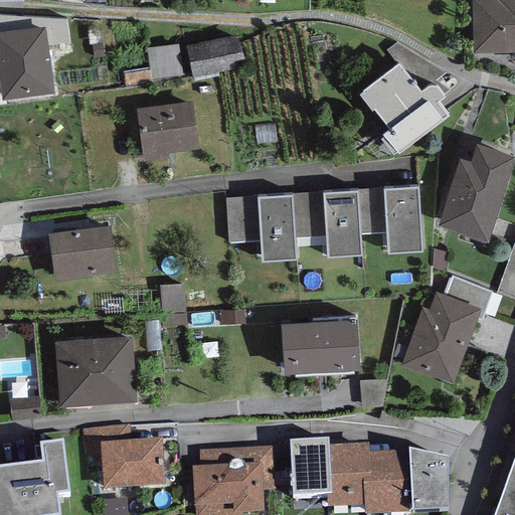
[(514,0),(473,0),(474,52),(514,51),(514,65),(514,0)]
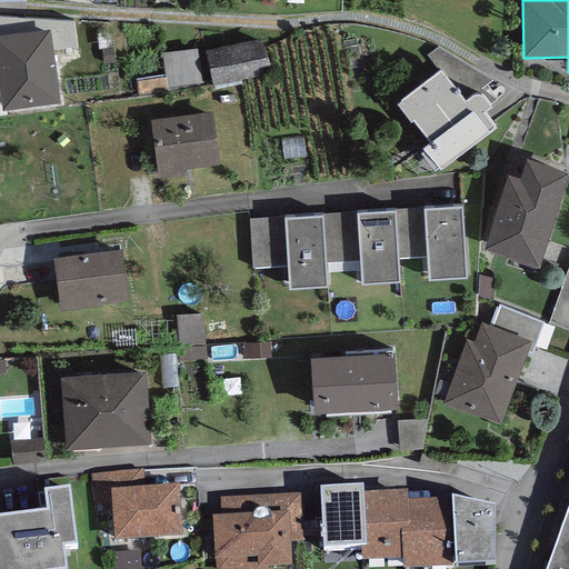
[(40,31),(0,36),(0,91),(2,110),(59,102),(51,43),(42,45),(40,31)]
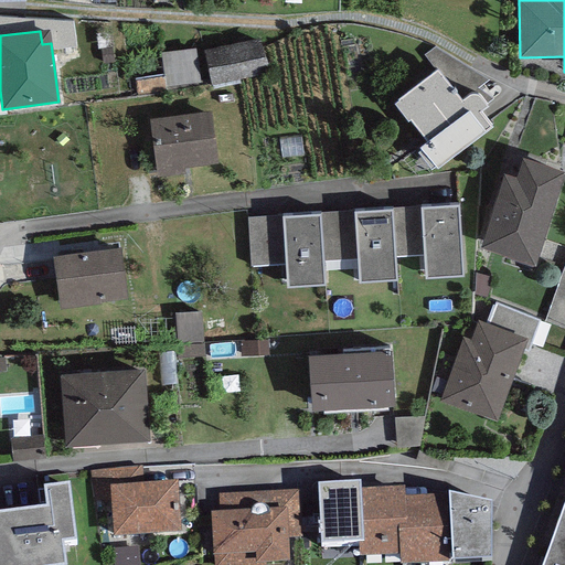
[(263,36),(204,50),(212,86),(263,76),(260,71),(269,68),(263,36)]
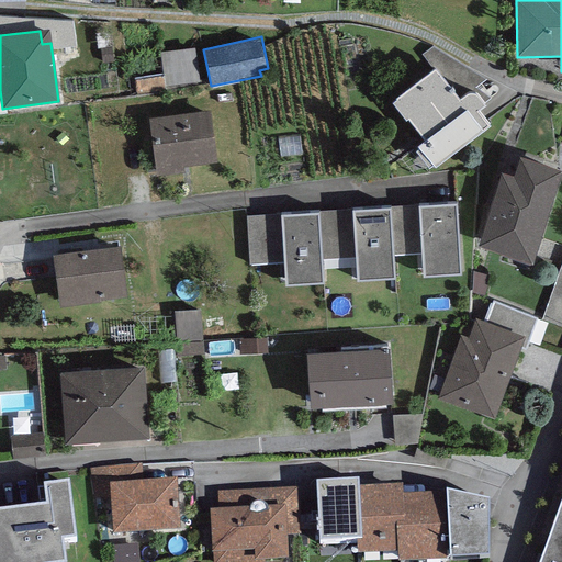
[(194,48),(161,54),(166,87),(200,82),(194,48)]
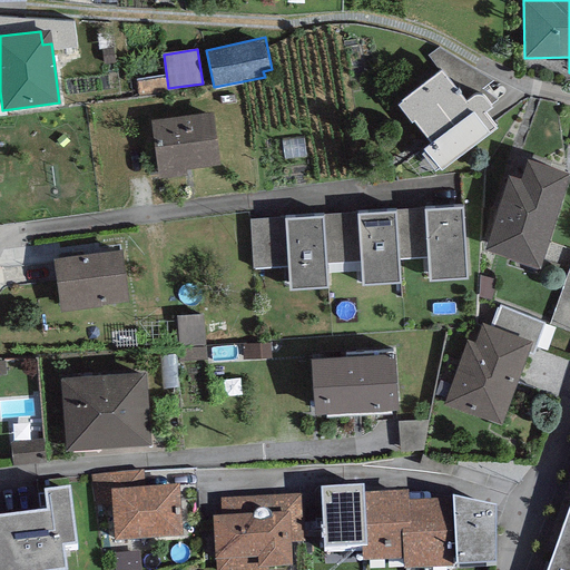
[(442,70),(399,105),(412,123),(414,120),(432,143),(424,148),(442,169),(497,128),(483,114),(492,109),(484,98),(481,96),(478,95),(473,97),(465,102),(442,70)]
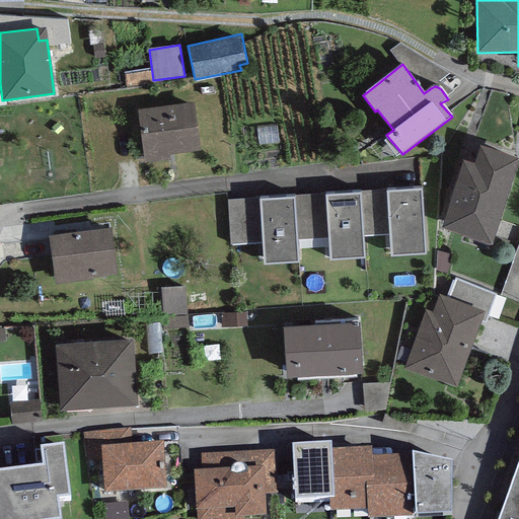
[(193,103),(138,109),(144,162),(169,159),(169,154),(199,150),(193,103)]
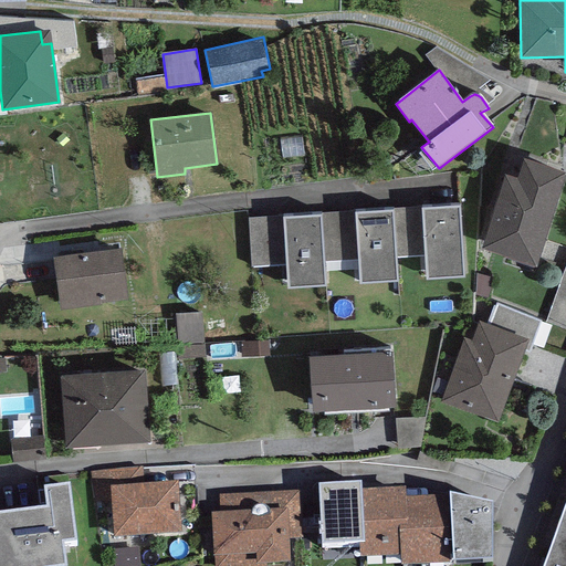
[(565,174),(565,173),(523,159),(516,178),(505,175),(479,248),(536,266),(565,174)]
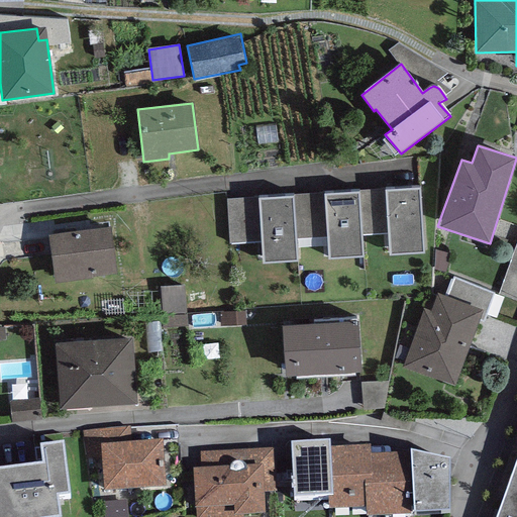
[(420,187),(385,189),(388,232),(389,254),(424,252),(420,187)]
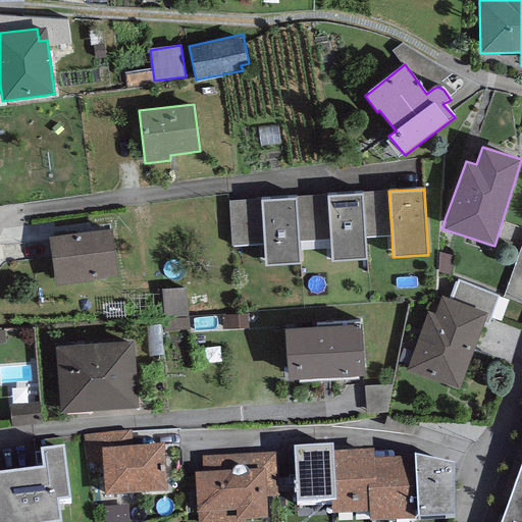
[(392,235),(388,191),(362,193),(365,237),(392,235)]
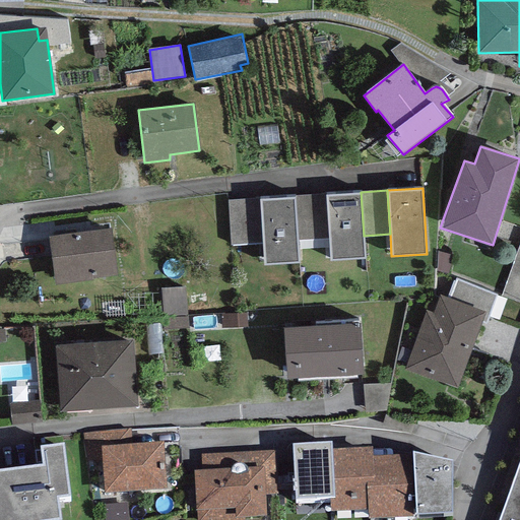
[(361,192),(326,194),(328,239),(329,260),(365,258),(364,236),(361,192)]
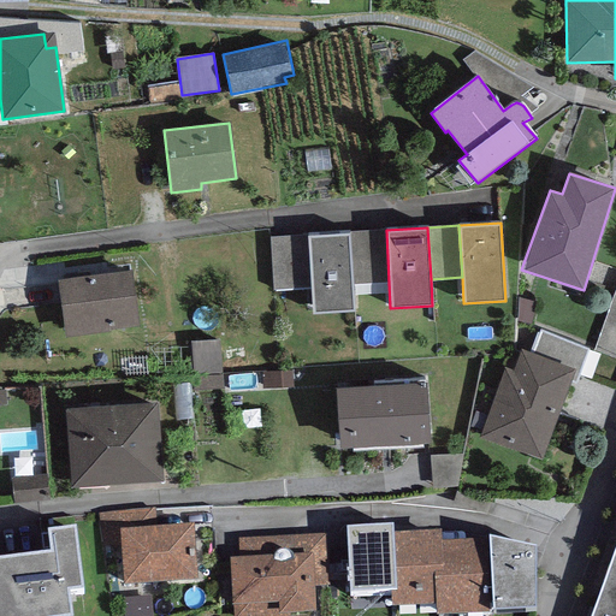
[(386,230),(349,232),(353,284),(389,283),(386,230)]
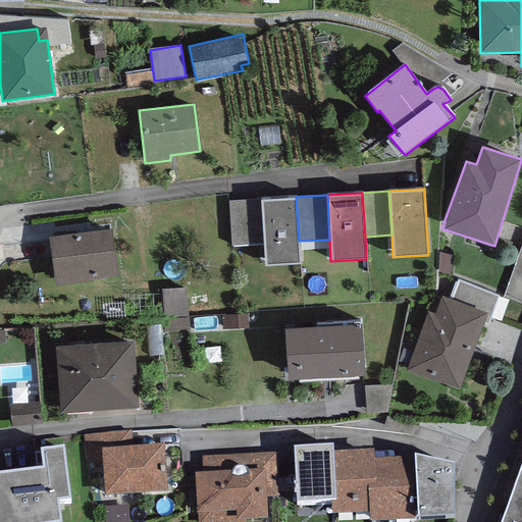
[(296,197),(261,199),(263,244),(264,265),(300,263),(299,241),(296,197)]
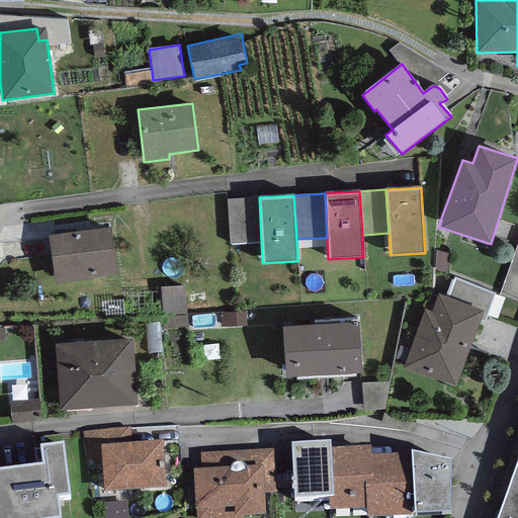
[(261,242),(259,197),(227,199),(230,244),(261,242)]
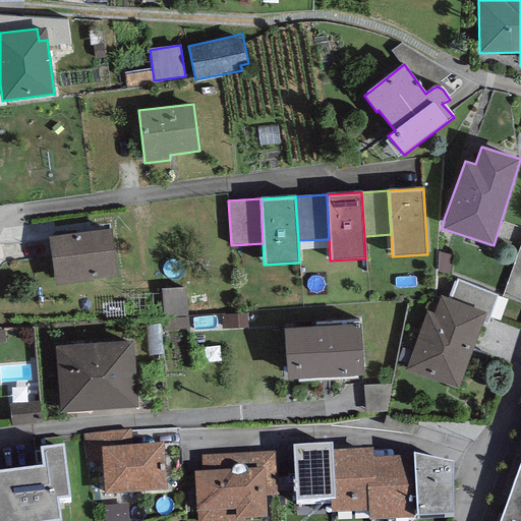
[(111,229),(49,237),(56,285),(94,281),(93,278),(117,275),(111,229)]
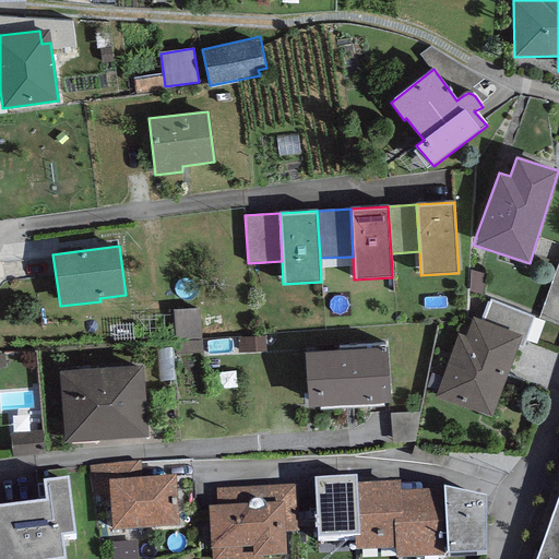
[(558,262),(540,318),(558,324),(558,262)]
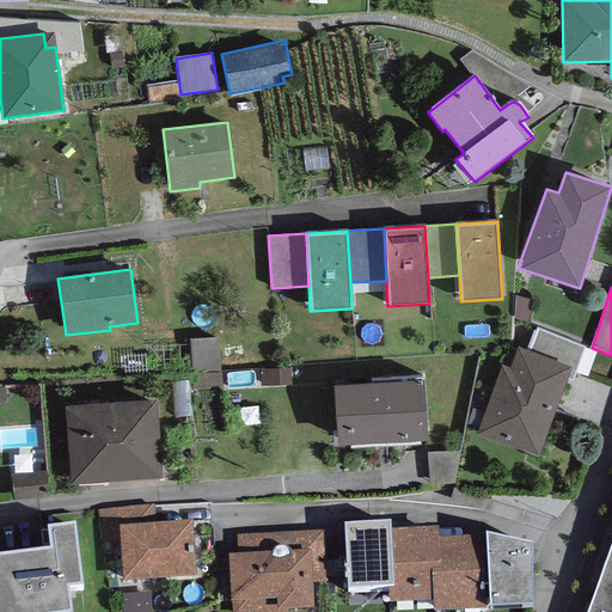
[(533,301),(515,297),(515,318),(527,322),(533,301)]
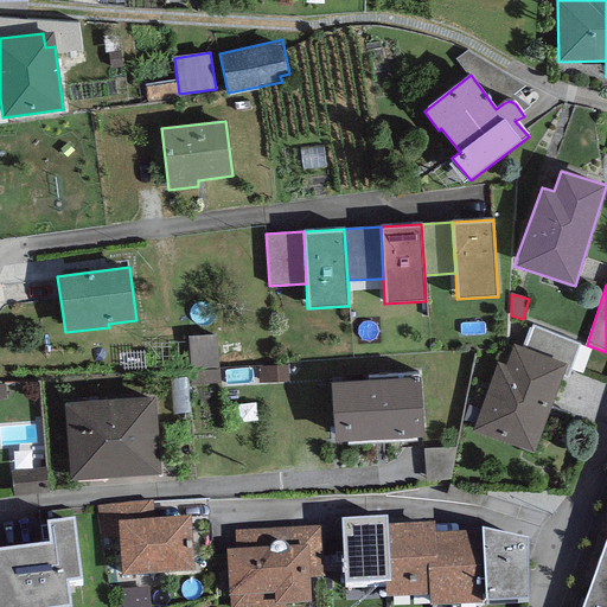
[(473,430),(536,452),(563,375),(567,376),(579,344),(532,326),(524,347),(512,345),(505,364),(497,362),(473,430)]
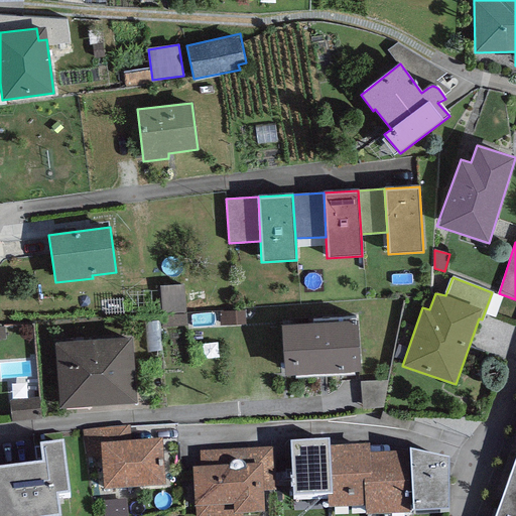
[(244,314),(190,317),(188,287),(163,289),(165,333),(245,329),(244,314)]
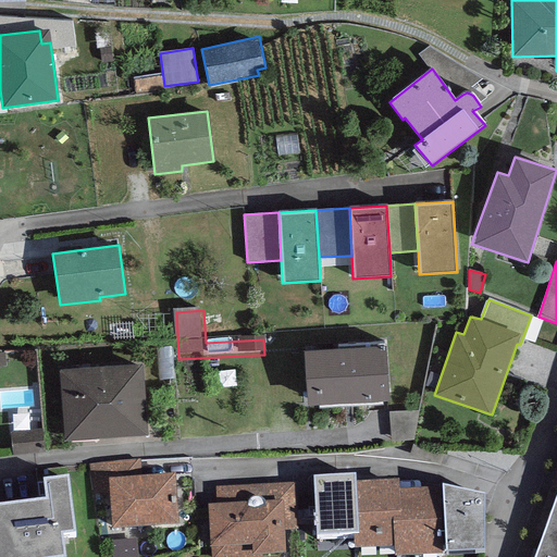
[(385,346),(306,351),(309,405),(388,399),(385,346)]
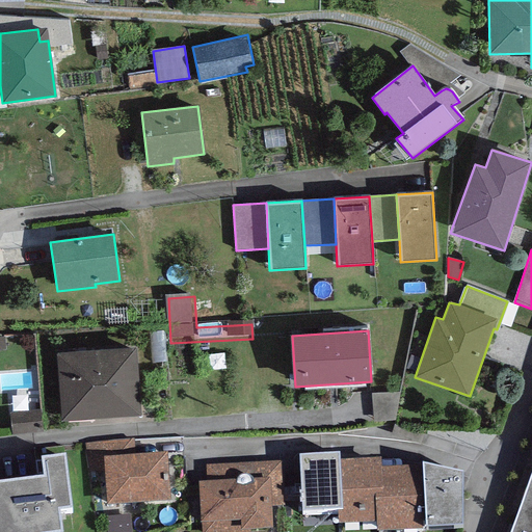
[(135,347),(57,353),(62,422),(140,416),(135,347)]
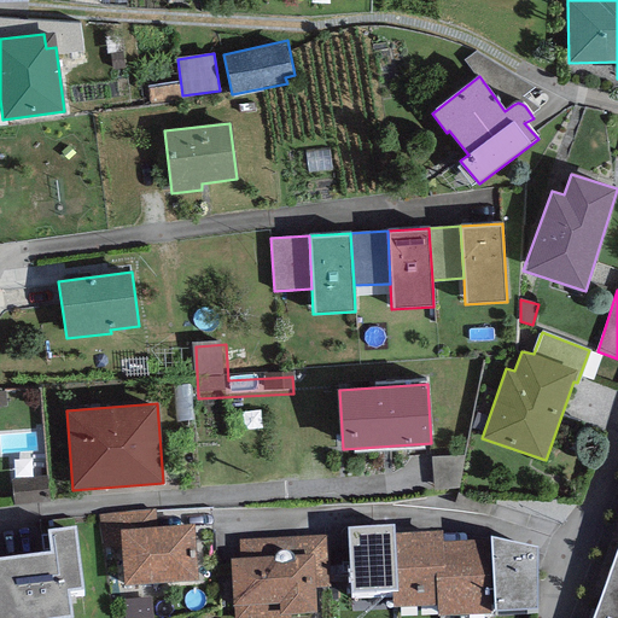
[(12,479),(15,506),(48,503),(46,477),(12,479)]
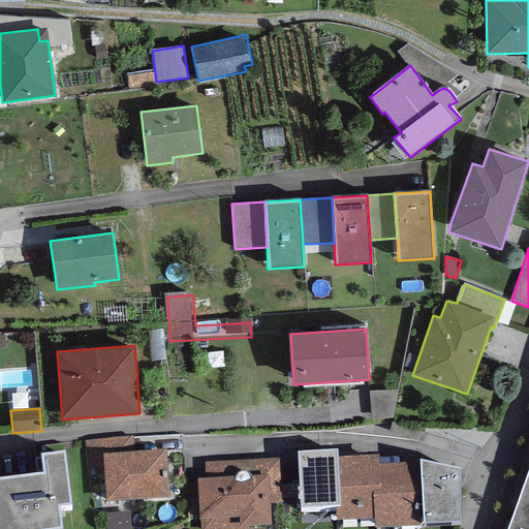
[(165,457),(103,461),(107,506),(168,502),(165,457)]
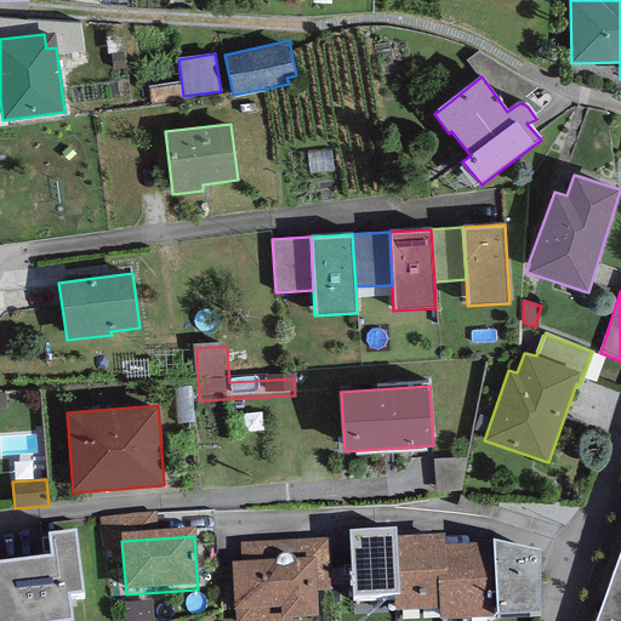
[(400,605),(396,545),(396,539),(349,541),(353,605),(359,605),(359,619),(394,616),(393,605),(400,605)]
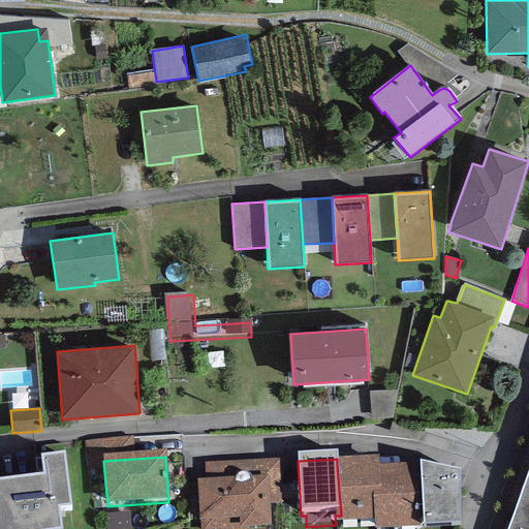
[(65,461),(40,464),(42,481),(0,487),(0,528),(61,528),(60,517),(71,515),(65,461)]
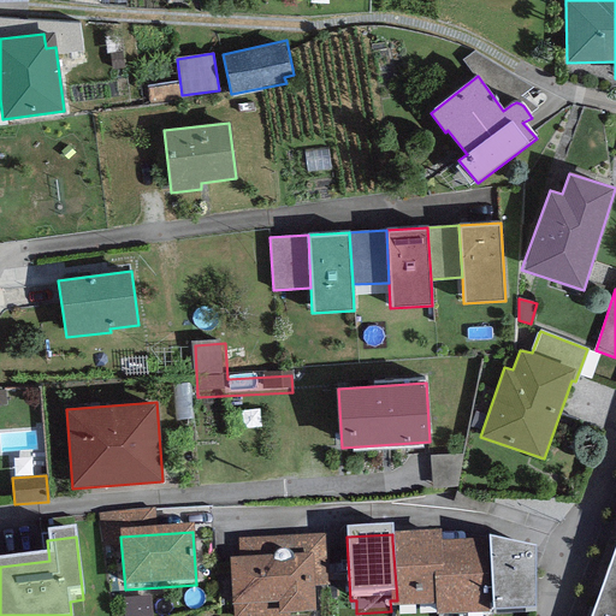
[(330,591),(327,537),(237,542),(238,563),(229,564),(231,612),(234,612),(234,615),(315,615),(314,592),(330,591)]
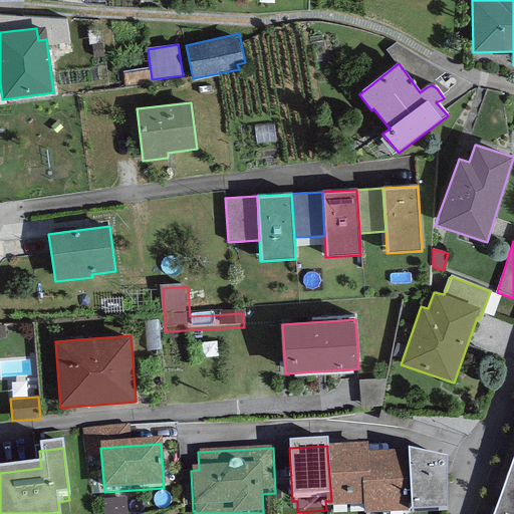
[(371,485),(369,458),(369,448),(327,451),(331,501),(325,501),(326,510),(364,508),(362,486),(371,485)]
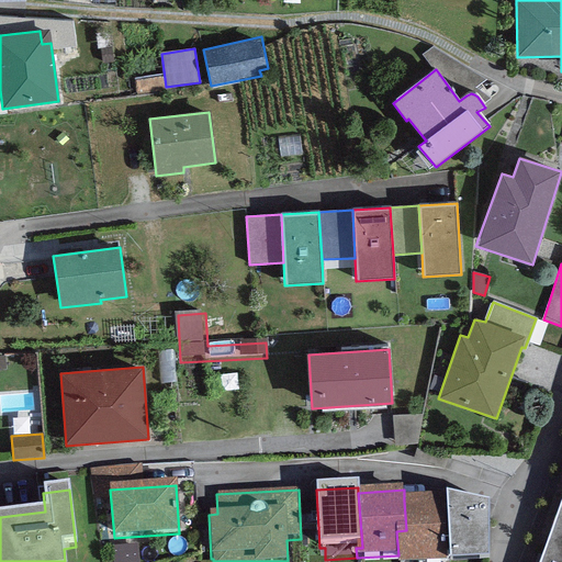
[(396,531),(398,555),(398,561),(442,561),(439,498),(404,501),(406,530),(396,531)]
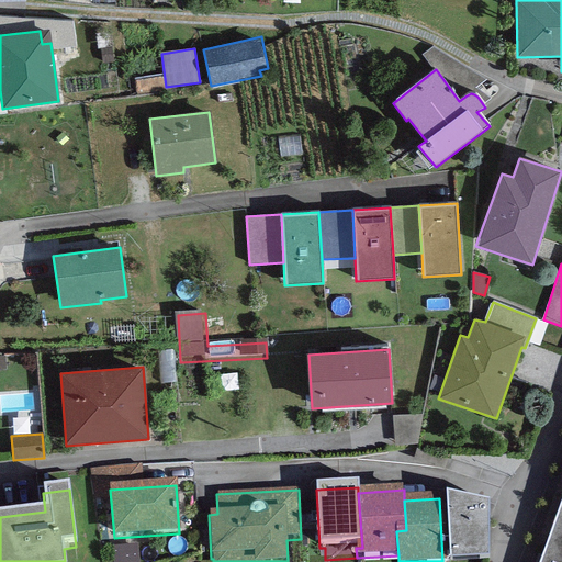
[(487,561),(489,508),(446,499),(449,561),(487,561)]
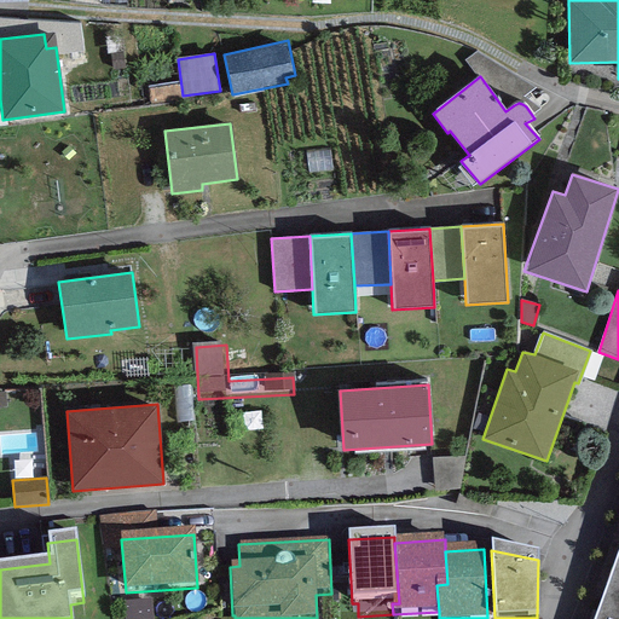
[(618,618),(618,556),(596,618),(618,618)]
